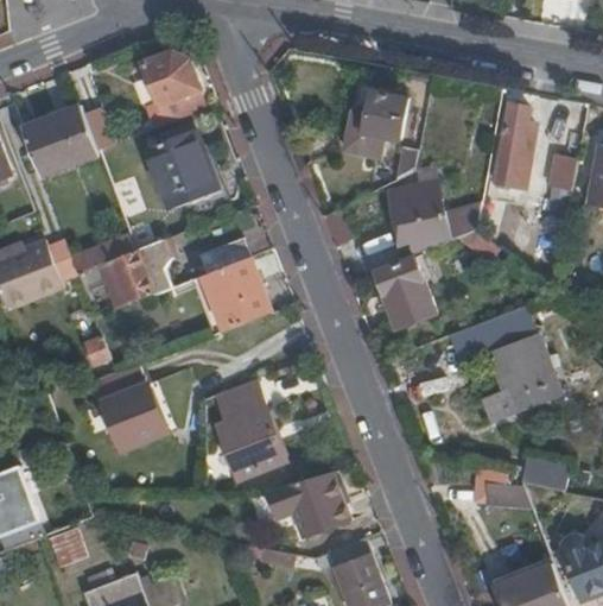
[(153,107),(146,109),(153,131),(207,111),(198,90),(201,89),(188,58),(172,52),(144,63),(158,98),(152,101),(153,107)]
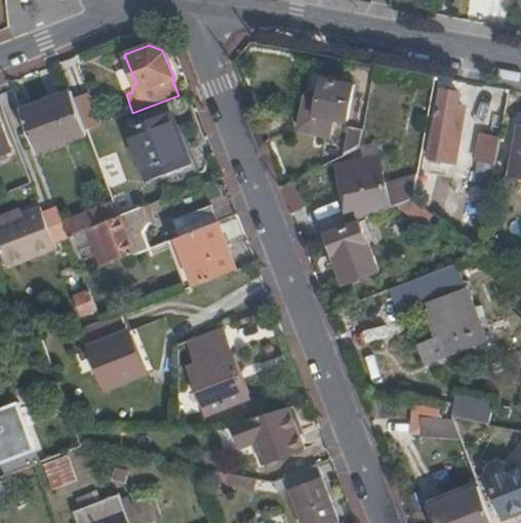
[(317,80),(306,78),(305,86),(316,88),(317,80)]
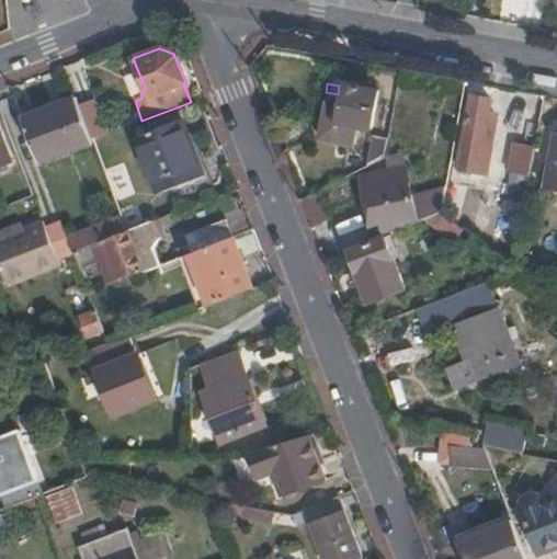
[(366,132),(374,92),(339,86),(338,94),(326,92),(317,138),(351,145),(353,129),(366,132)]
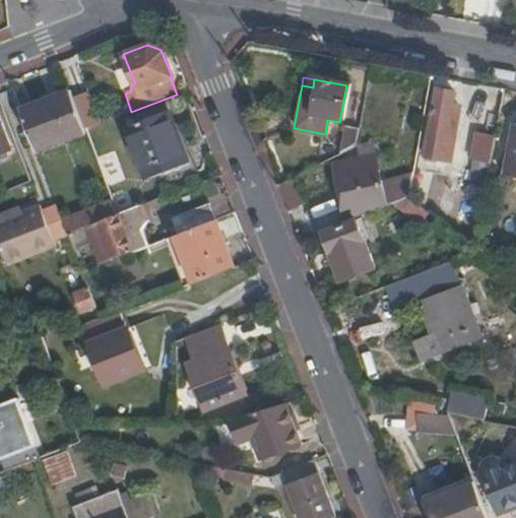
[(428,147),(452,151),(456,126),(453,125),(456,105),(449,104),(451,91),(434,88),(428,121),(432,121),(428,147)]
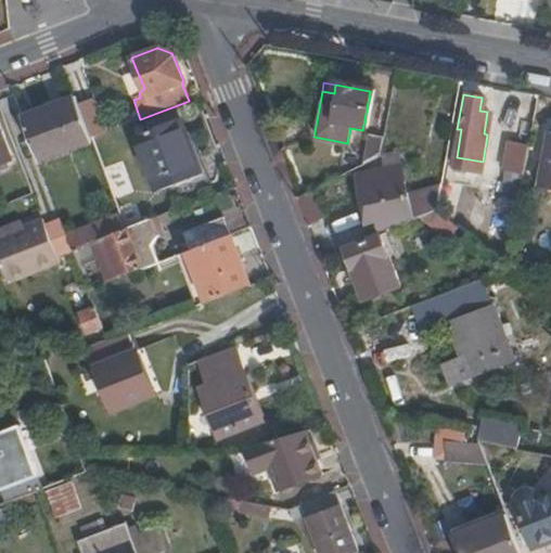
[(71,99),(20,118),(36,161),(88,141),(88,140),(71,99)]
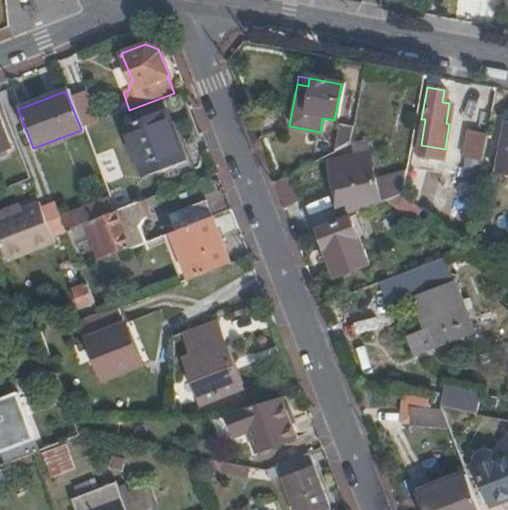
[(120,128),(140,179),(155,174),(188,161),(172,123),(168,124),(163,112),(120,128)]
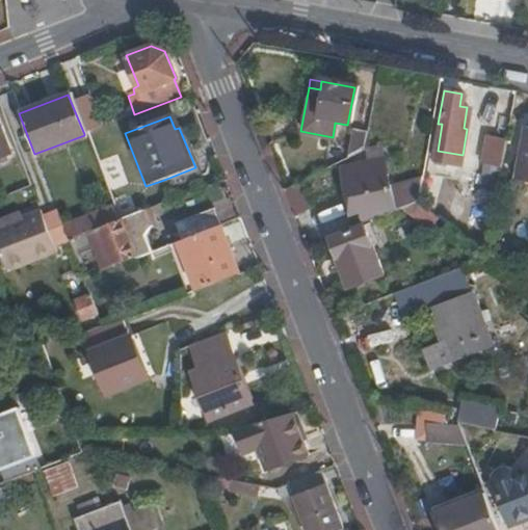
[(364,128),(352,126),(346,154),(361,147),(364,128)]
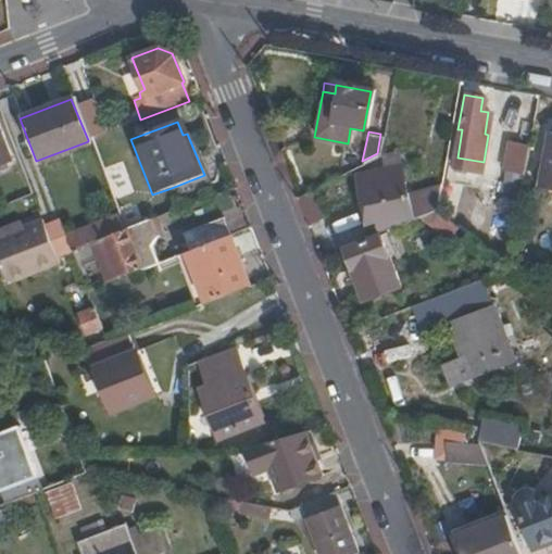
[(551,191),(551,133),(541,131),(531,188),(551,191)]
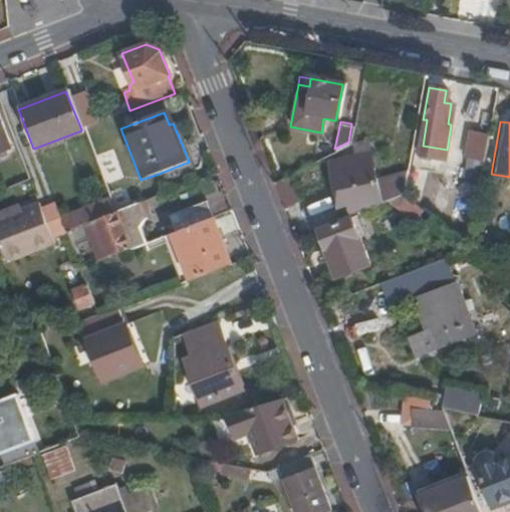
[(0,151),(8,148),(0,128),(0,151)]
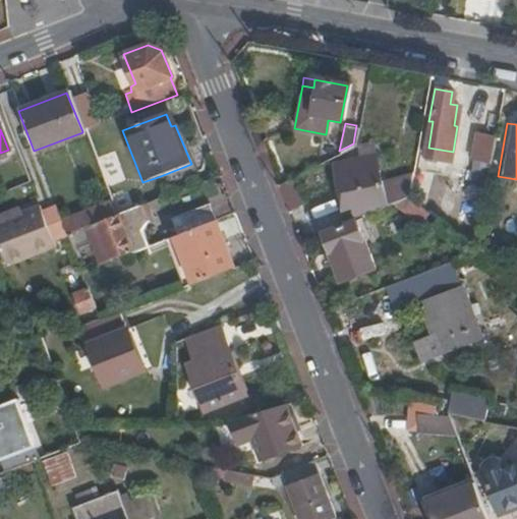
[(489,164),(494,137),(476,133),(470,161),(489,164)]
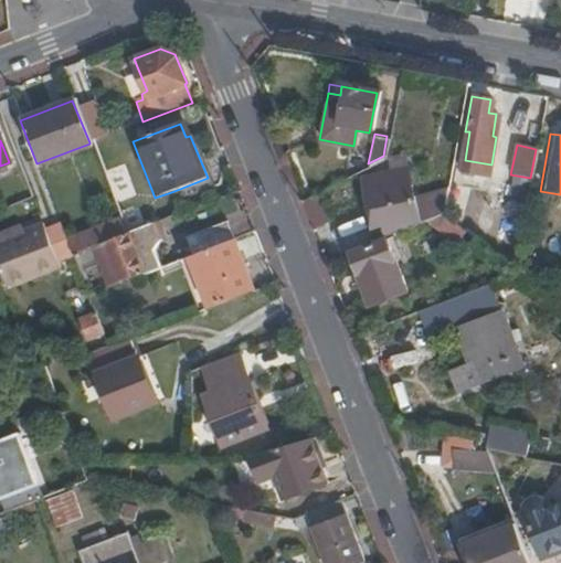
[(408,169),(369,174),(378,238),(425,220),(440,213),(441,213),(445,189),(412,195),(408,169)]
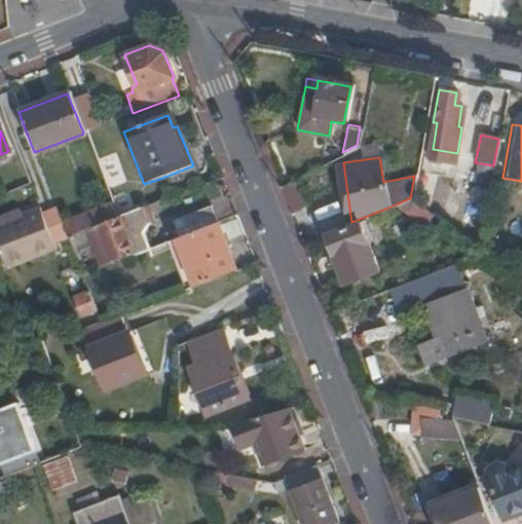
[(197,177),(193,165),(159,179),(163,190),(197,177)]
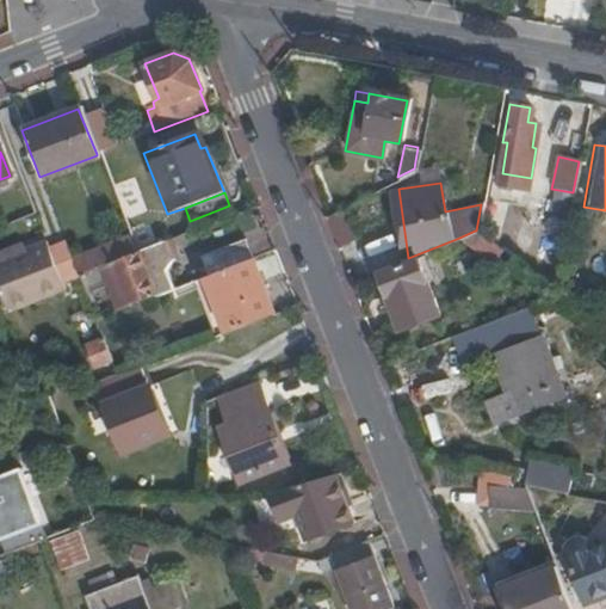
[(340,209),(323,217),(336,247),(352,241),(340,209)]
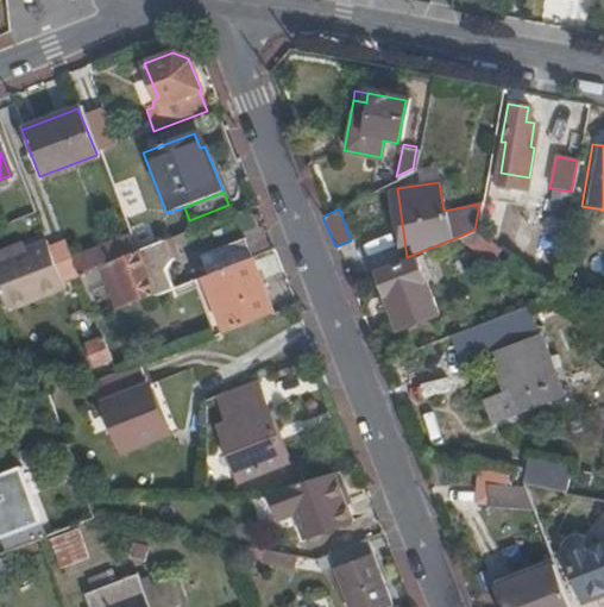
[(473,230),(458,237),(491,262),(501,249),(474,230),(473,230)]
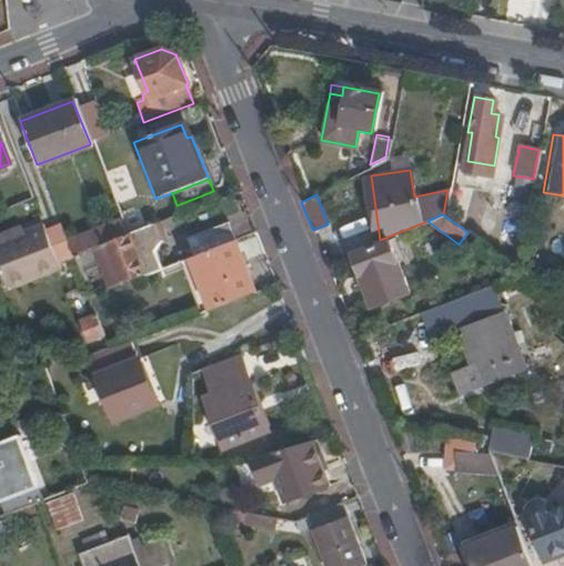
[(126,233),(119,218),(66,238),(72,253),(126,233)]
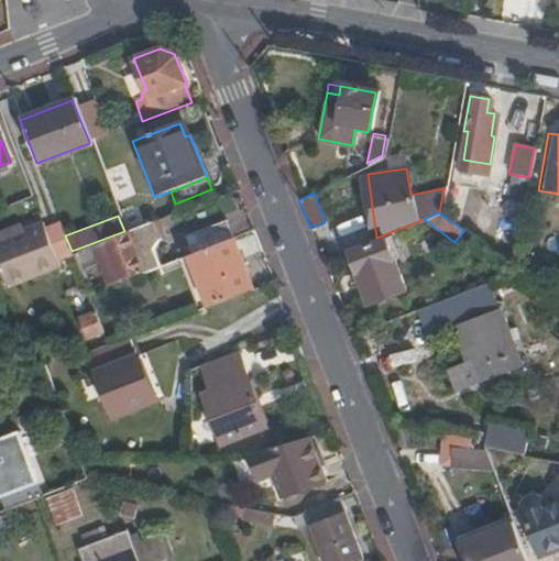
[(157,218),(127,230),(143,272),(157,266),(151,248),(157,237),(163,234),(157,218)]
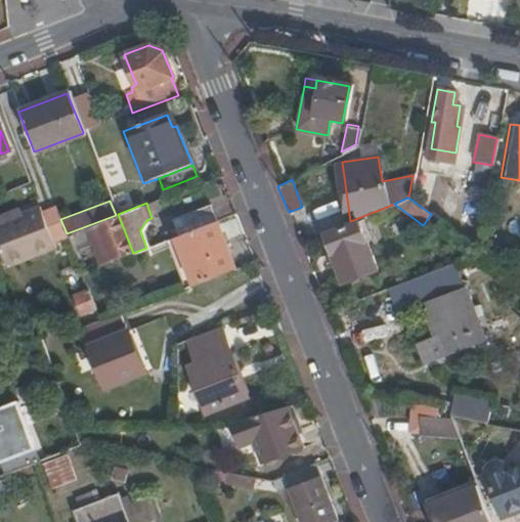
[(210,206),(173,220),(178,235),(215,222),(210,206)]
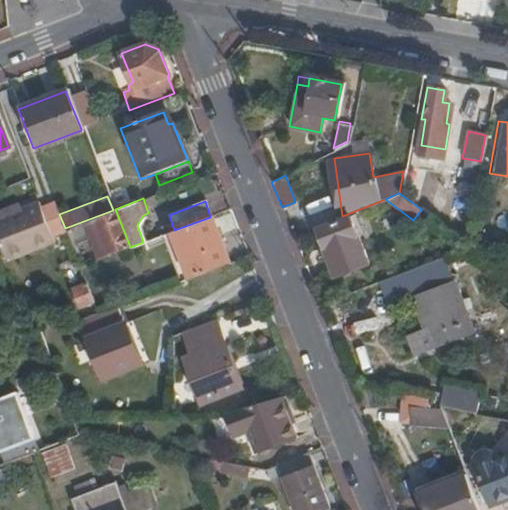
[(51,245),(49,241),(67,234),(65,228),(59,214),(55,203),(36,210),(34,204),(20,209),(18,205),(0,212),(0,249),(6,264),(51,245)]
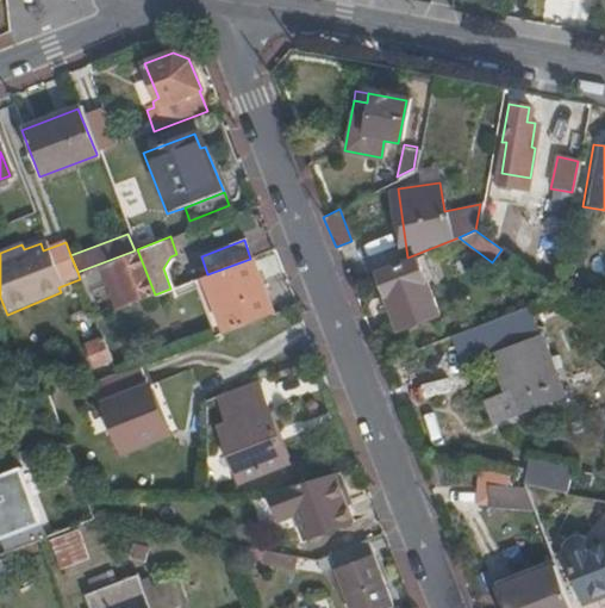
[(78,272),(80,279),(85,292),(107,284),(117,308),(155,295),(137,249),(135,250),(78,272)]
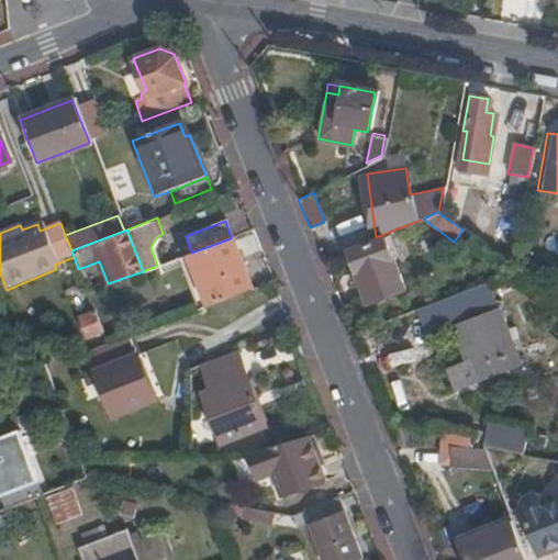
[(191,253),(188,254),(207,305),(250,289),(231,238),(191,253)]
